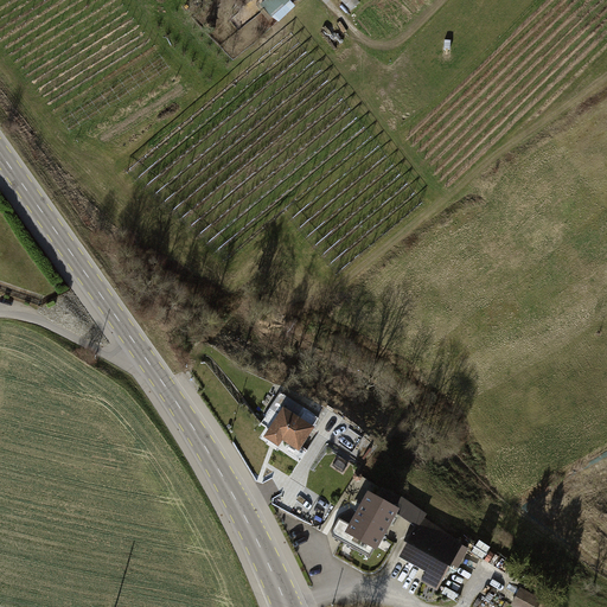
[(289,0),(266,0),(261,5),(276,24),(296,8),(289,0)]
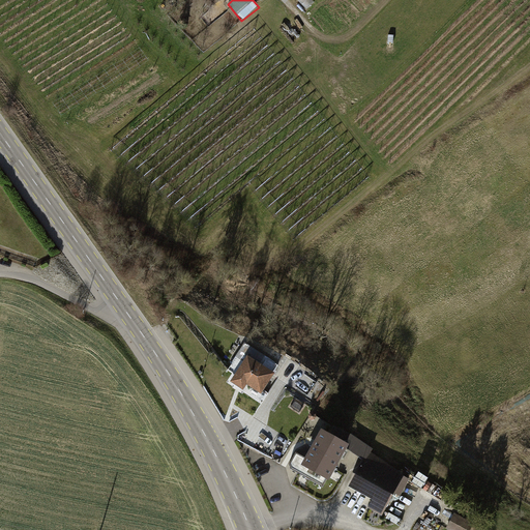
[(299,0),(308,9),(316,3),(312,0),(299,0)]
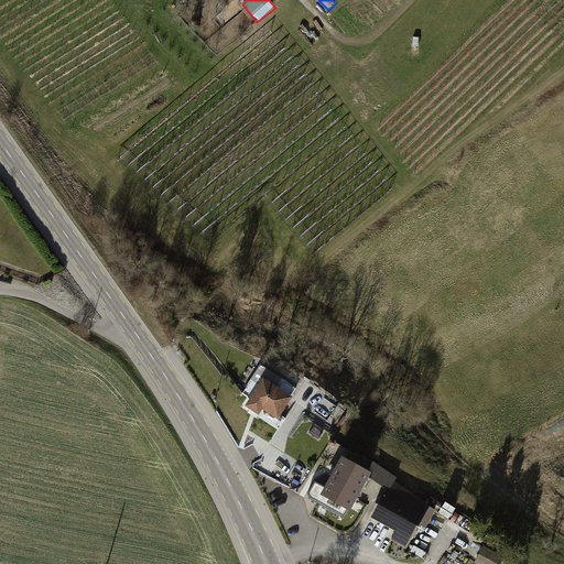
[(342,22),(335,25),(338,32),(345,29),(342,22)]
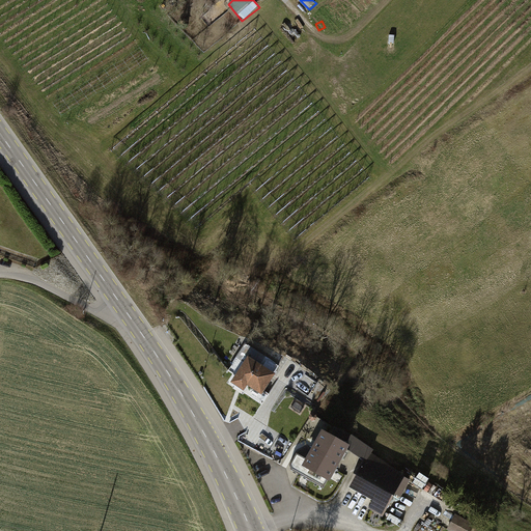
[(248,356),(234,376),(258,393),(273,372),(248,356)]
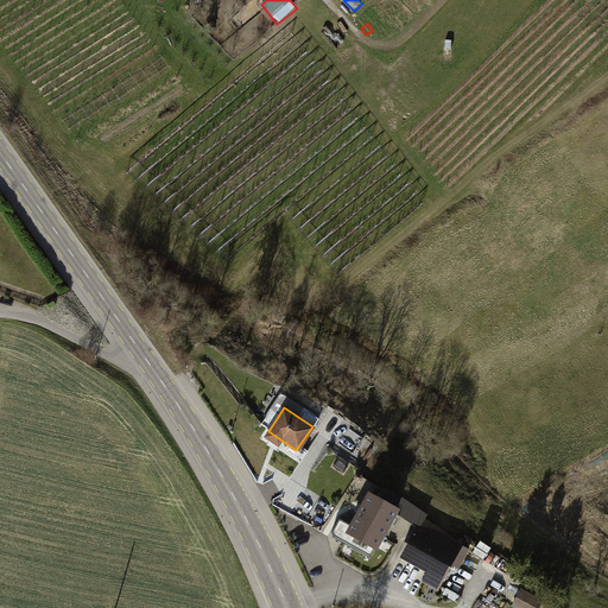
[(344,515),(336,531),(377,553),(401,508),(375,494),(360,524),(344,515)]
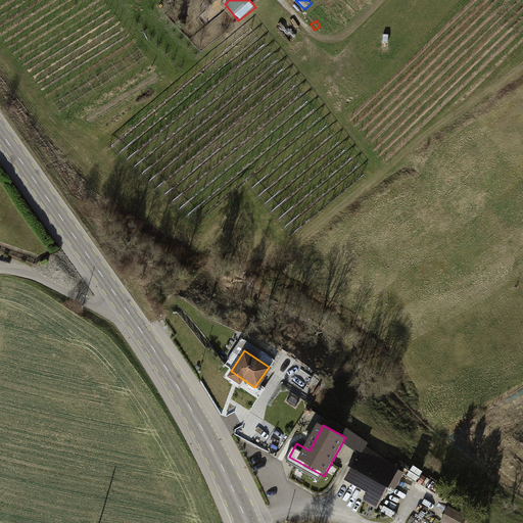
[(362,447),(344,478),(381,498),(398,467),(362,447)]
